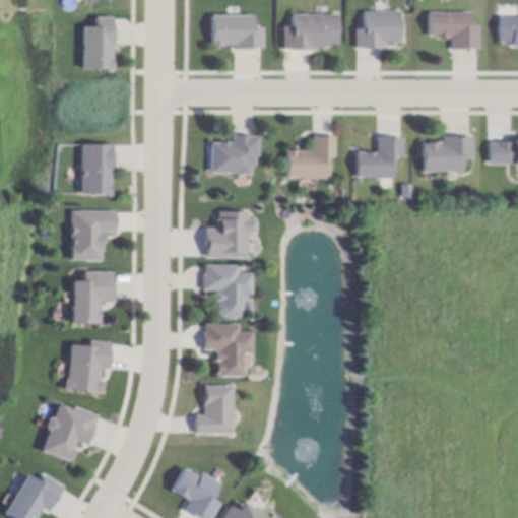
[(366,9),(402,9),(402,40),(386,40),(386,46),(359,47),(359,27),(366,26),(366,9)]
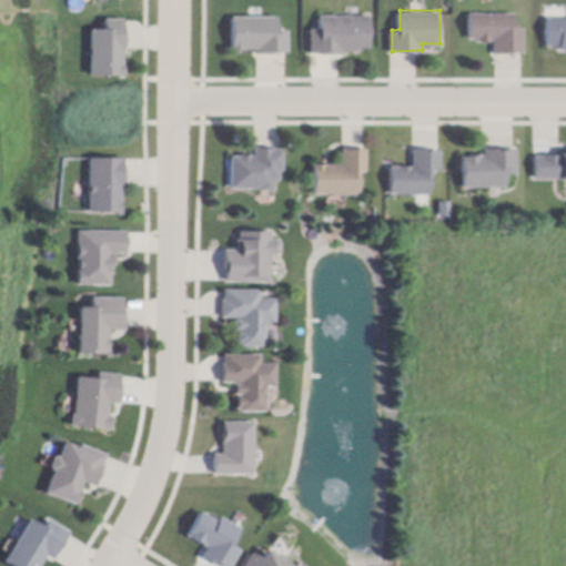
[(471,11),(516,10),(517,24),(526,24),(526,51),(496,51),(496,37),(493,37),(493,39),(481,39),(481,37),(471,37),(471,11)]
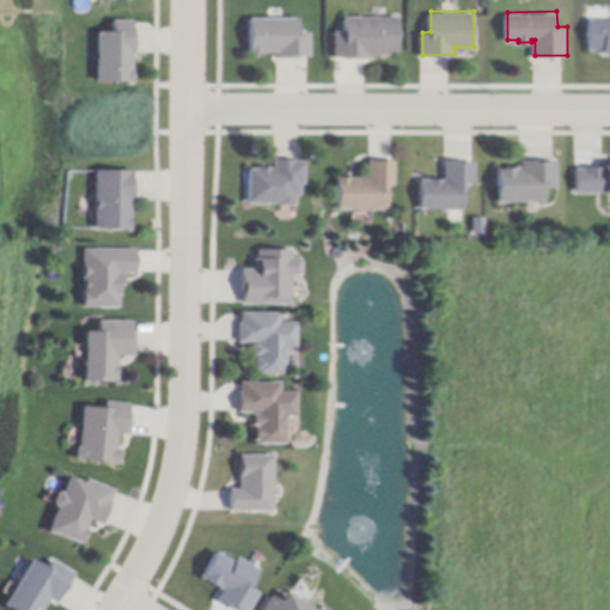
[(346,14),(401,14),(401,49),(388,49),(388,53),(371,53),(371,56),(336,56),(336,30),(346,30),(346,14)]
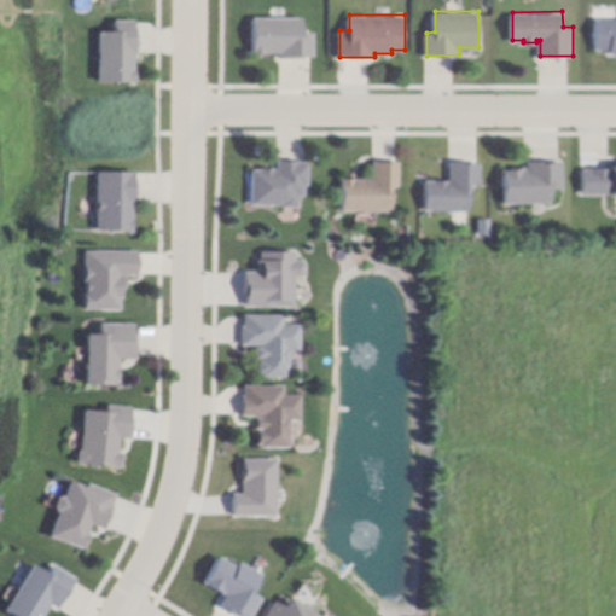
[(254,17),(303,18),(303,32),(314,32),(314,58),(282,58),(282,53),(267,53),(267,54),(251,54),(251,48),(254,48),(254,17)]
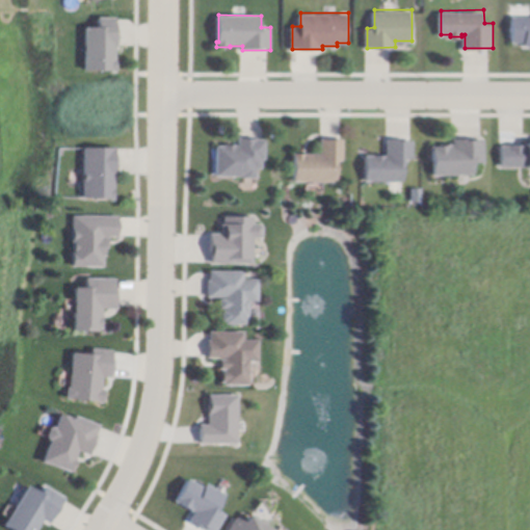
[(513,16),(529,16),(529,45),(526,45),(526,41),(513,41),(513,16)]
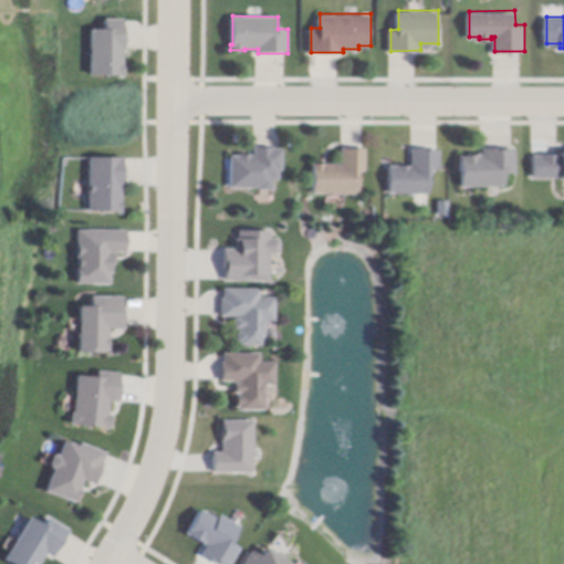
[(92,75),(92,29),(105,29),(105,18),(125,19),(125,28),(126,28),(126,50),(125,50),(124,75),(92,75)]
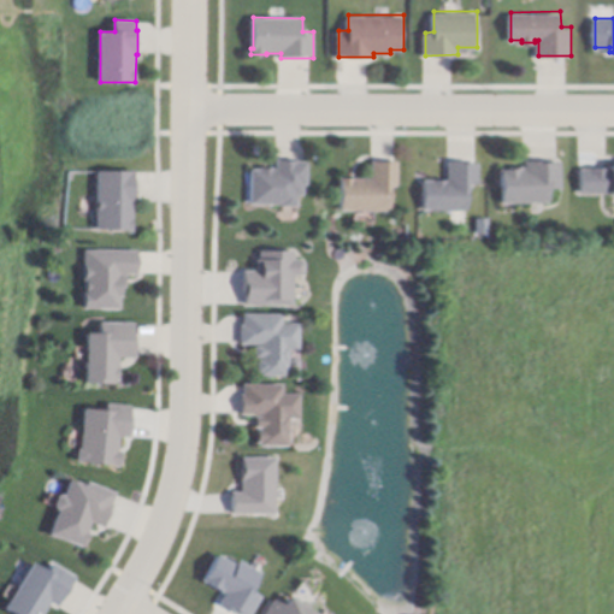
[(252,204),(252,169),(260,169),(260,167),(275,167),(275,169),(277,169),(277,160),(299,160),(299,161),(308,161),(308,183),(305,183),(305,194),(299,194),(297,206),(283,206),(283,204),(252,204)]
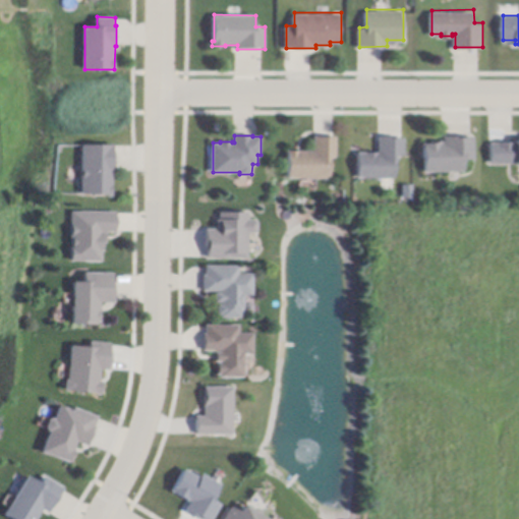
[(331,177),(289,177),(289,150),(314,150),(314,135),(337,135),(337,156),(331,156),(331,177)]
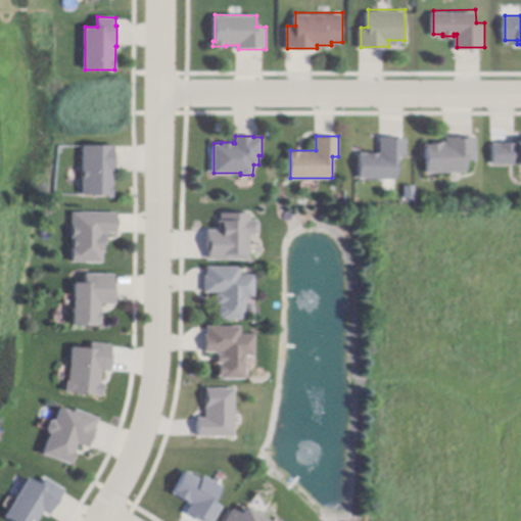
[(397,178),(360,178),(360,152),(381,152),(381,136),(398,137),(398,138),(407,138),(407,156),(397,155),(397,178)]
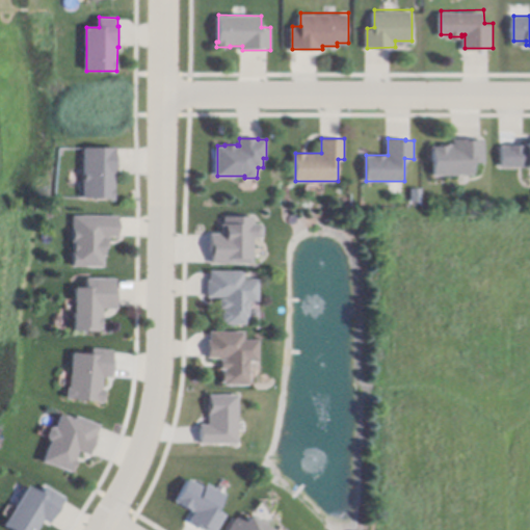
[(484,138),(484,162),(474,162),(474,176),(433,176),(433,150),(432,150),(432,147),(440,147),(440,143),(452,143),(452,144),(453,144),(453,138),(474,138),(484,138)]
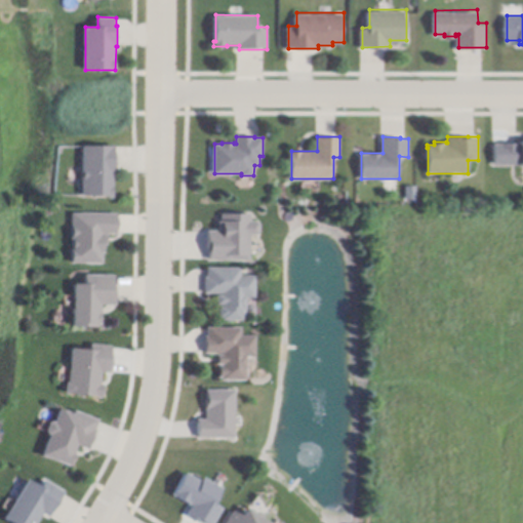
[(522,168),(521,168),(521,164),(494,164),(494,145),(501,145),(501,143),(519,143),(519,144),(521,144),(521,143),(522,143),(522,168)]
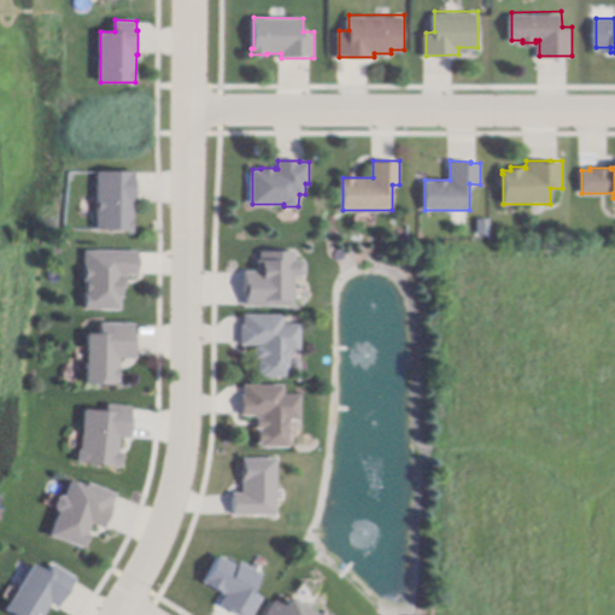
[(99,230),(99,173),(128,173),(128,170),(136,170),(136,180),(138,180),(138,204),(134,204),(134,230),(99,230)]
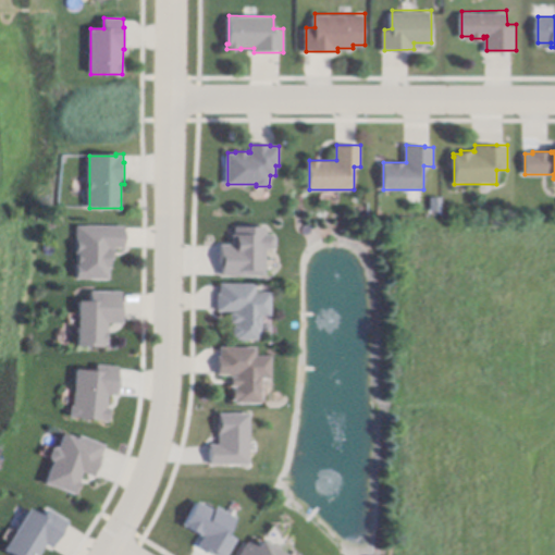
[(77,225),(125,225),(125,248),(114,247),(114,259),(112,259),(112,268),(110,268),(110,279),(76,279),(76,263),(79,263),(79,254),(77,254),(77,225)]
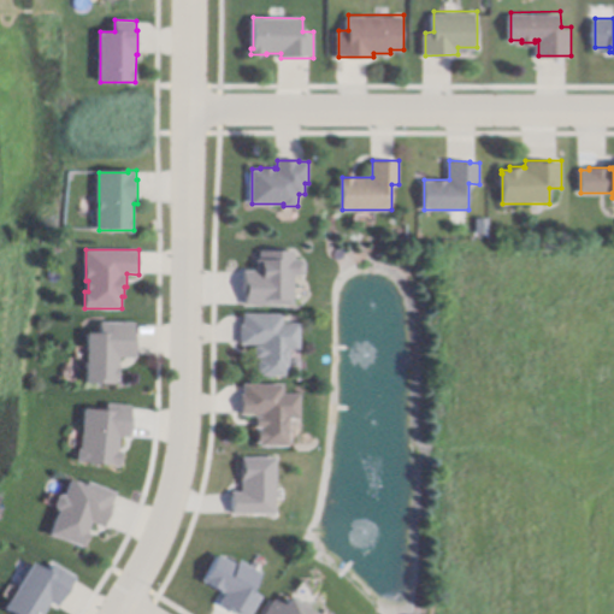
[(294,306),(246,305),(246,295),(244,295),(244,271),(258,271),(258,260),(260,260),(260,251),(295,251),(295,260),(302,260),(306,263),(306,272),(301,276),(294,276),(294,306)]
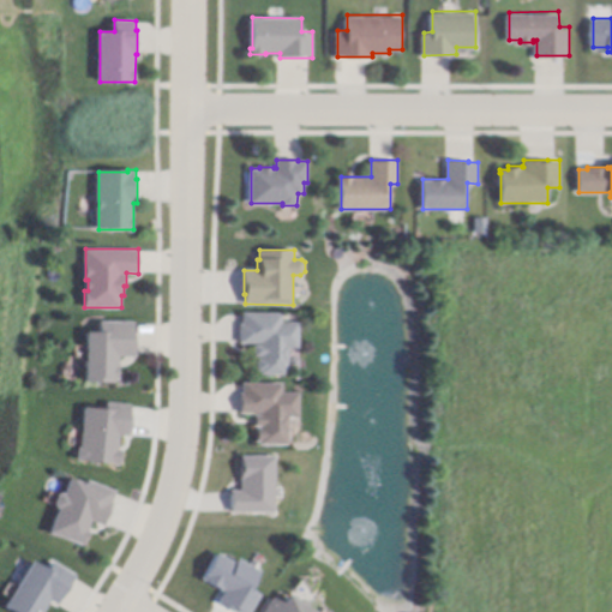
[(244,312),(282,313),(282,322),(299,322),(299,347),(288,347),(288,371),(285,371),(285,373),(262,373),(262,371),(258,371),(258,358),(261,358),(261,355),(256,355),(256,345),(262,345),(262,342),(241,342),(241,324),(244,324),(244,312)]
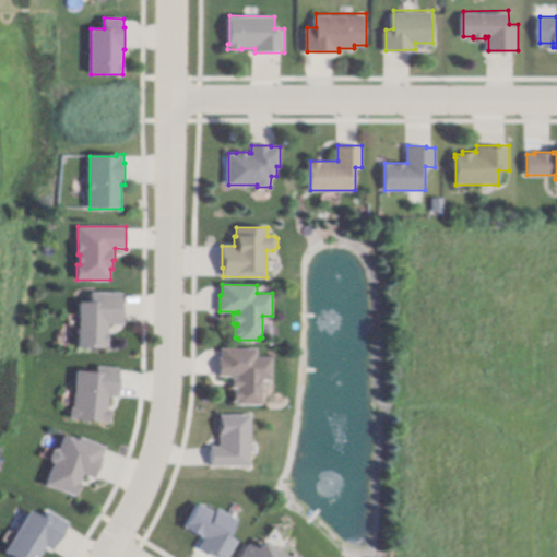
[(79,348),(81,303),(92,304),(92,293),(122,294),(122,301),(123,301),(122,324),(109,323),(108,345),(105,345),(105,350),(79,348)]
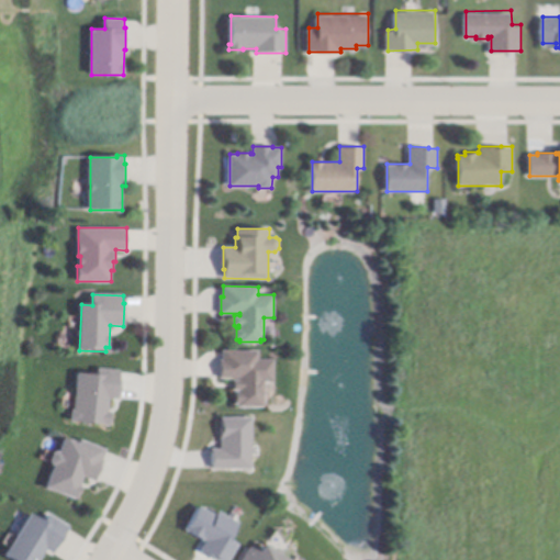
[(223,349),(258,350),(258,358),(275,359),(273,381),(265,381),(264,406),(239,406),(239,403),(236,403),(236,391),(239,391),(239,390),(234,390),(234,380),(239,380),(239,378),(221,378),(221,360),(223,360),(223,349)]
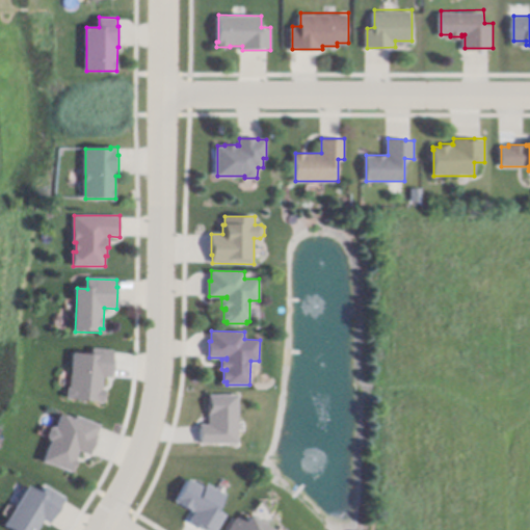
[(94,347),(113,349),(113,359),(114,359),(112,377),(104,376),(103,389),(106,389),(105,402),(70,398),(69,396),(69,388),(71,386),(74,352),(93,354),(94,347)]
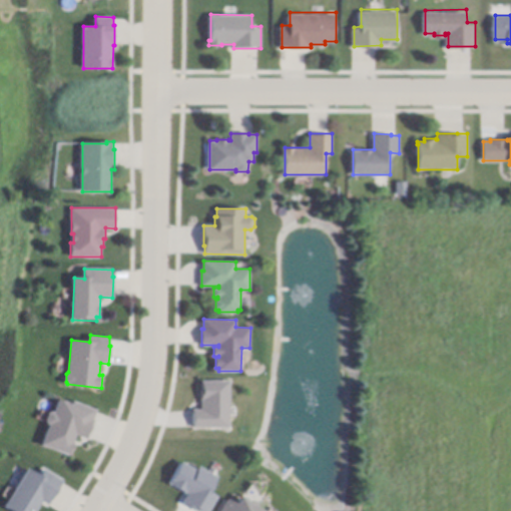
[(230,381),(230,427),(193,427),(193,409),(202,409),(203,401),(201,401),(202,389),(202,380),(230,381)]
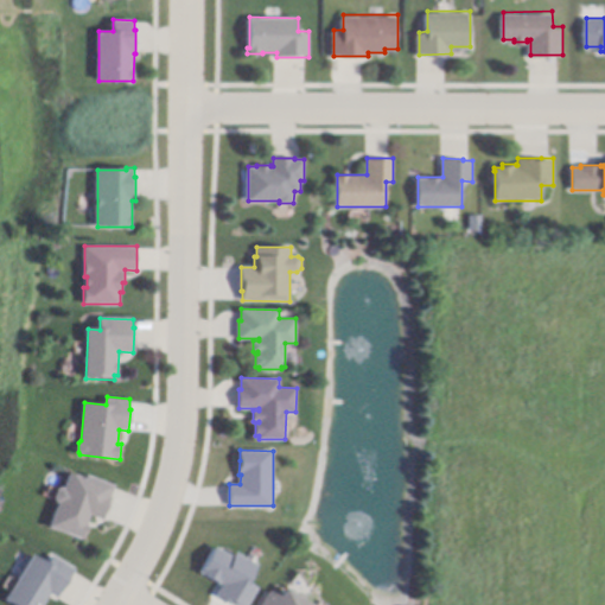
[(88,475),(115,485),(110,496),(112,497),(103,518),(91,514),(88,523),(89,524),(83,539),(51,527),(59,503),(57,502),(56,498),(58,490),(62,486),(65,488),(71,473),(86,478),(88,475)]
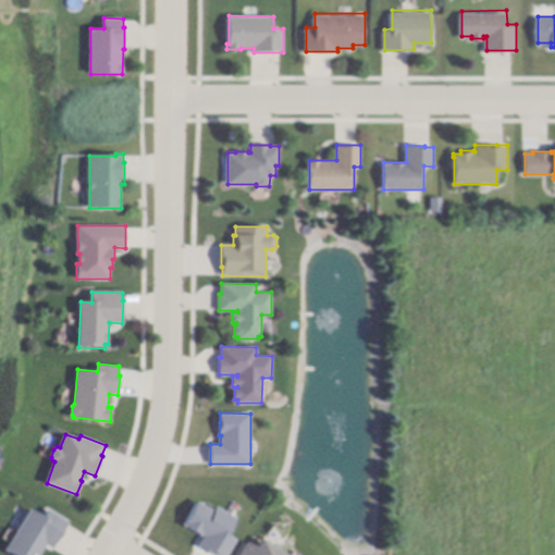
[(15,554),(7,550),(31,509),(44,517),(48,509),(69,522),(53,549),(46,544),(39,554),(15,554)]
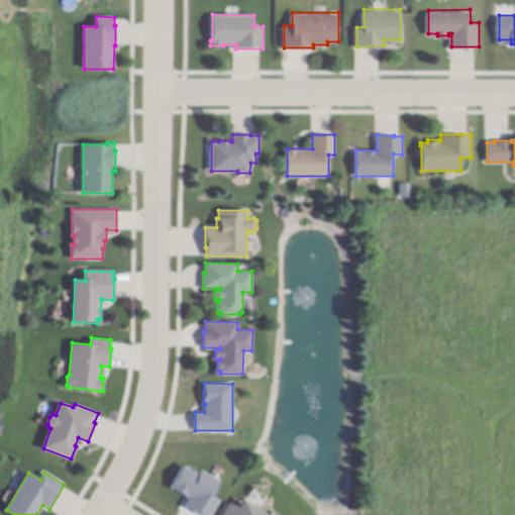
[(222,514),(229,504),(239,510),(242,505),(249,510),(252,505),(261,509),(258,514),(222,514)]
